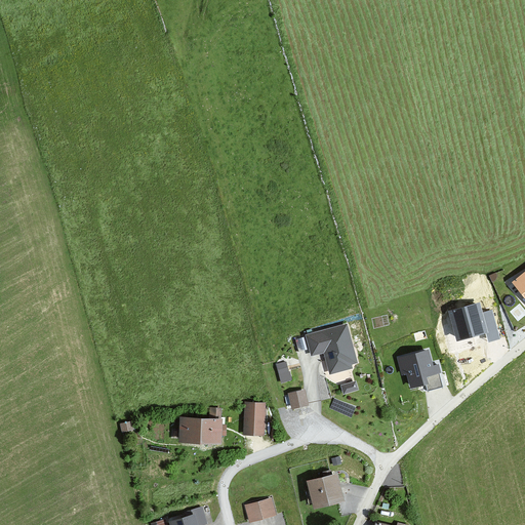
[(524,273),(514,283),(524,295),(524,273)]
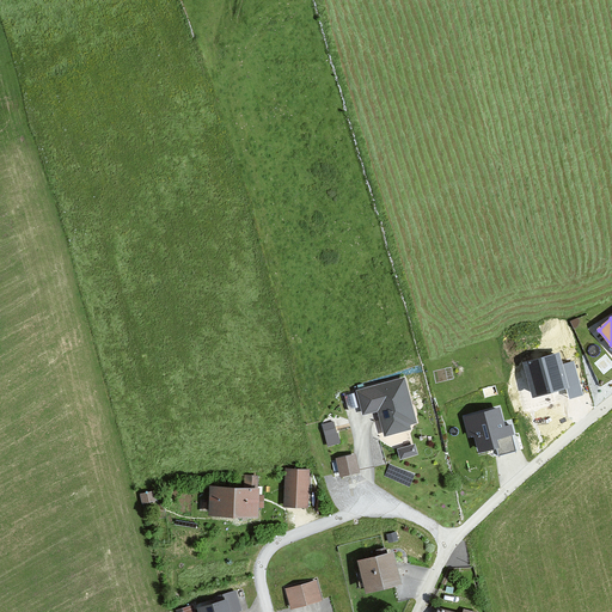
[(558,354),(526,362),(533,395),(567,386),(561,365),(558,354)]
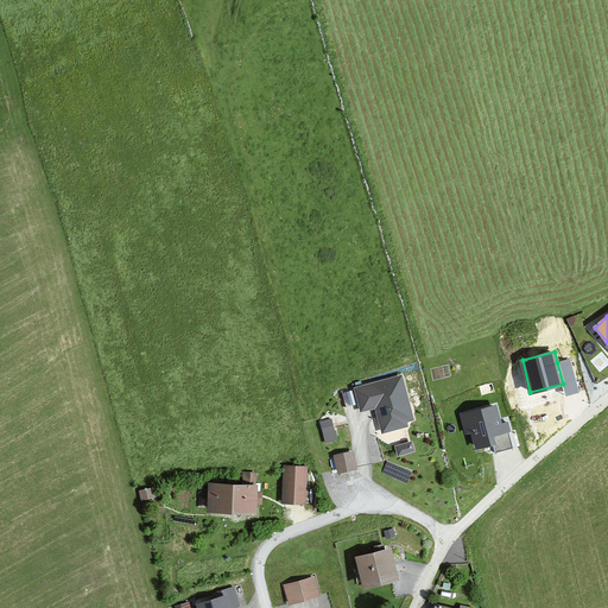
[(570,359),(557,362),(563,384),(567,396),(578,392),(570,359)]
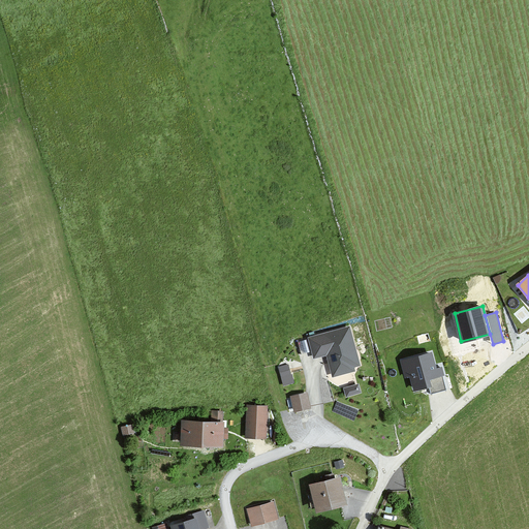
[(348,328),(310,338),(315,358),(330,354),(334,372),(359,366),(348,328)]
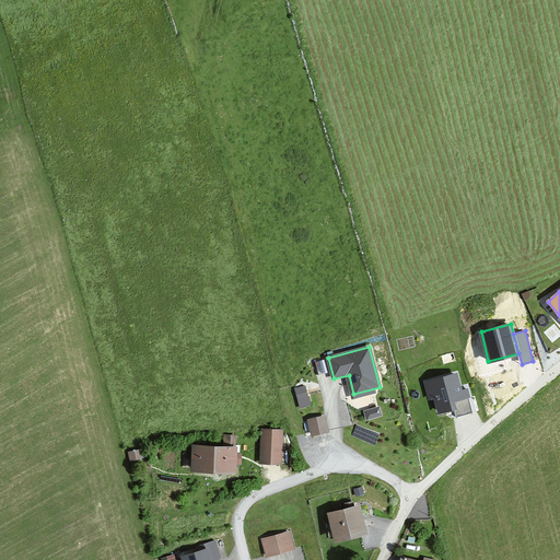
[(456,374),(424,382),(429,399),(434,397),(439,412),(454,409),(456,417),(474,413),(467,389),(461,392),(456,374)]
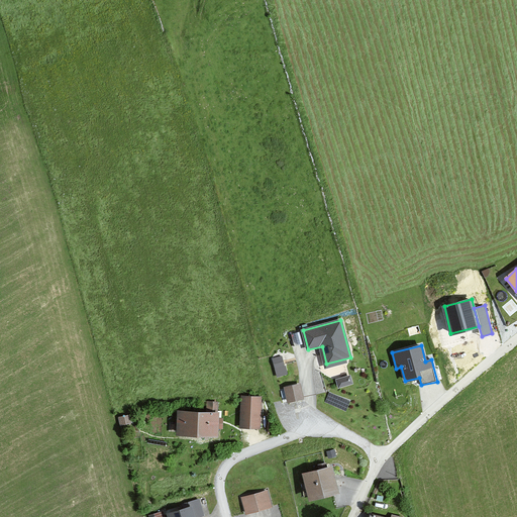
[(273,356),(278,375),(289,372),(284,353),(273,356)]
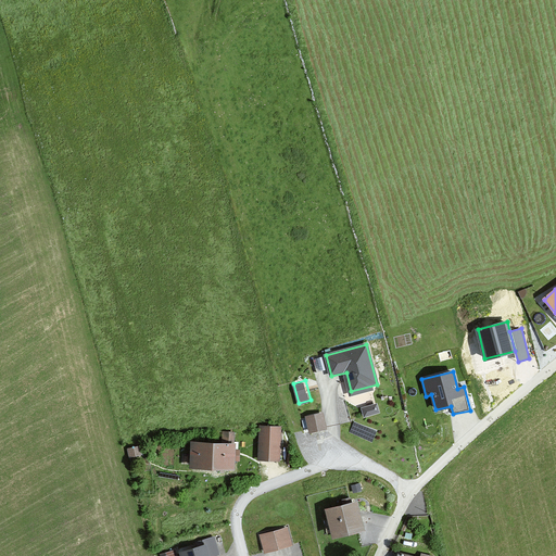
[(304,415),(310,433),(327,429),(323,411),(304,415)]
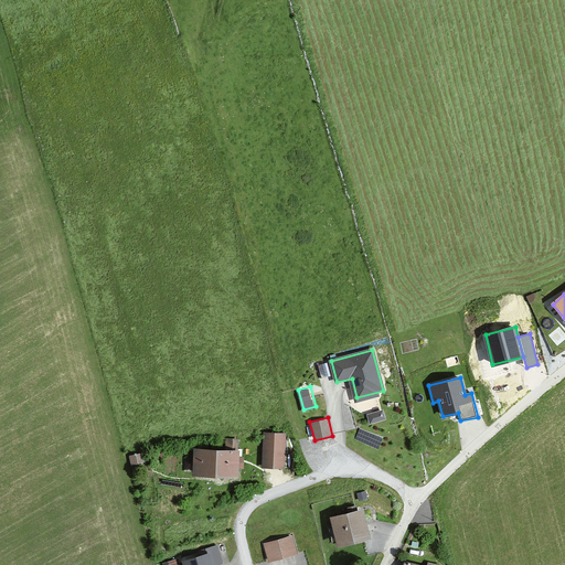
[(286,430),(264,430),(262,465),(285,466),(286,430)]
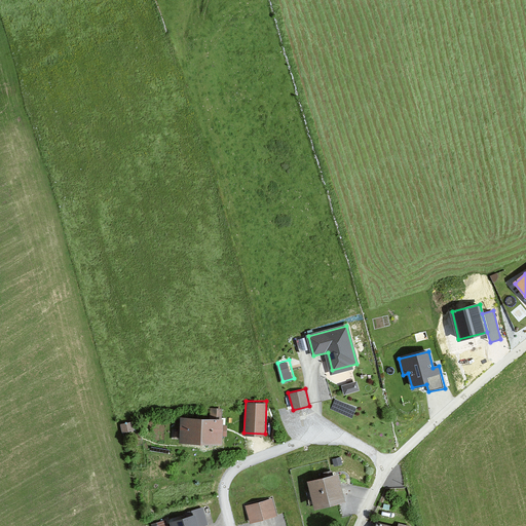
[(223,416),(180,414),(179,442),(221,443),(223,416)]
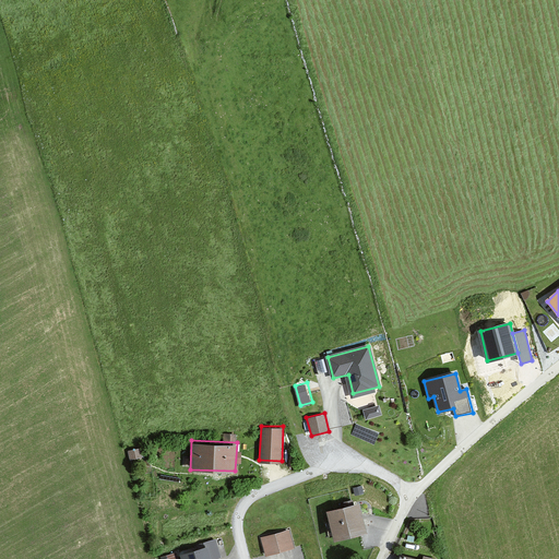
[(130,448),(132,458),(141,455),(139,445),(130,448)]
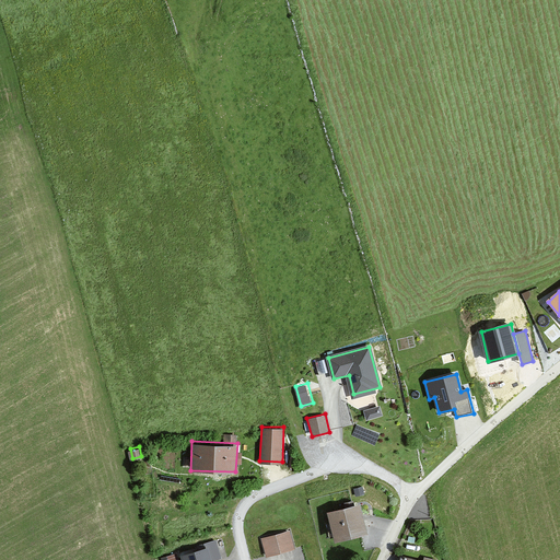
[(358,501),(327,510),(335,539),(365,532),(358,501)]
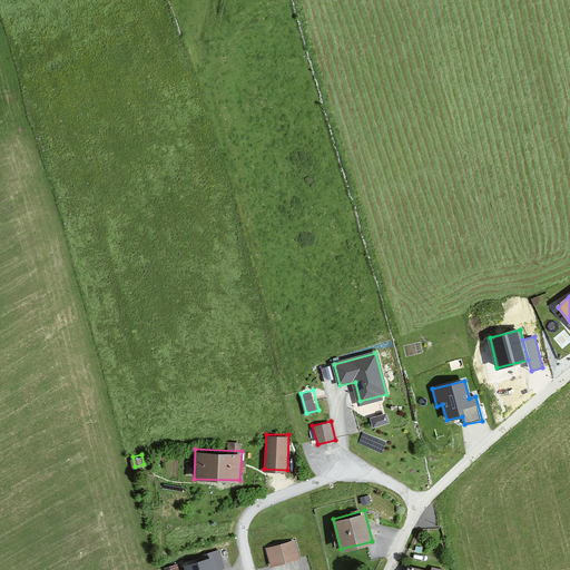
[(295,538),(265,547),(271,567),(301,558),(295,538)]
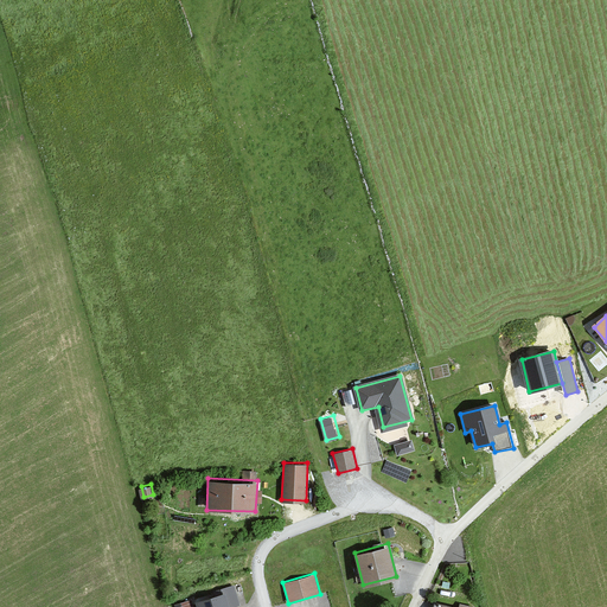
[(235,586),(219,589),(222,595),(224,606),(238,606),(240,606),(235,586)]
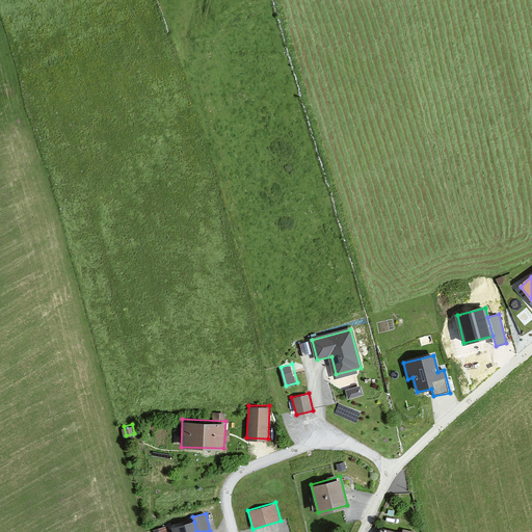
[(196,531),(194,522),(171,528),(173,531),(196,531)]
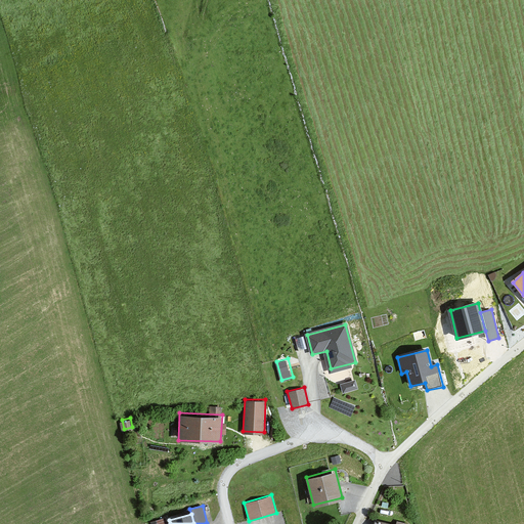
All buildings are outlined.
